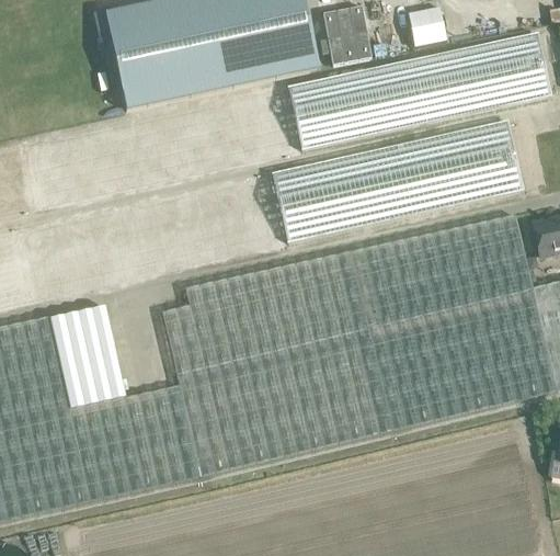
[(159,0),(105,12),(126,109),(267,78),(319,67),(305,0),(159,0)]
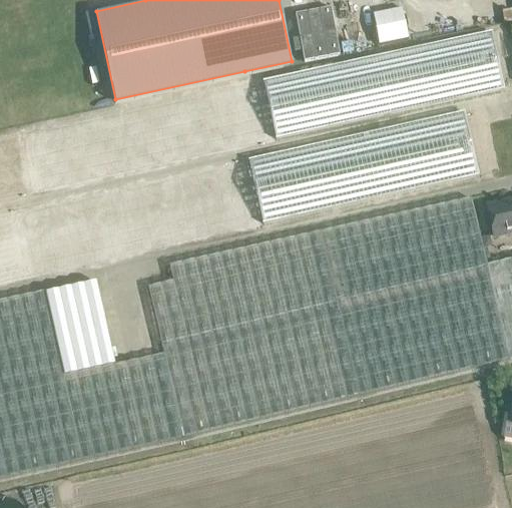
[(376,7),(379,38),(408,35),(405,4),(376,7)]
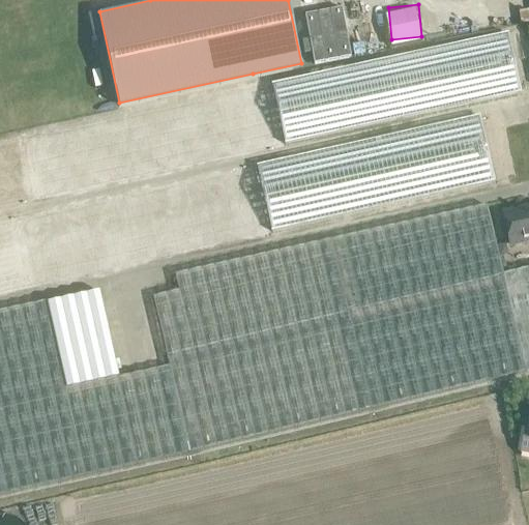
[(342,5),(305,11),(315,60),(351,54),(342,5)]
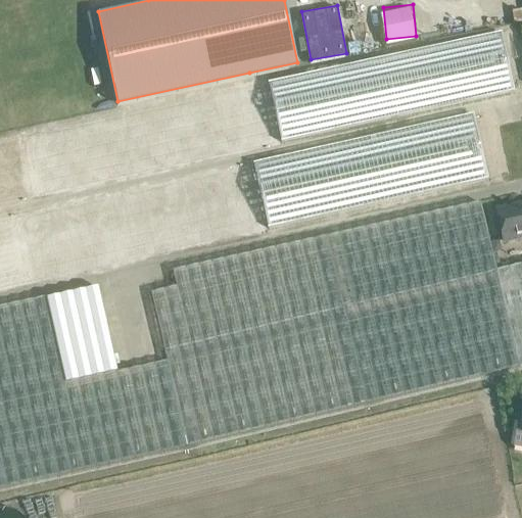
[(27,213),(39,271),(256,227),(247,185),(219,191),(216,175),(27,213)]
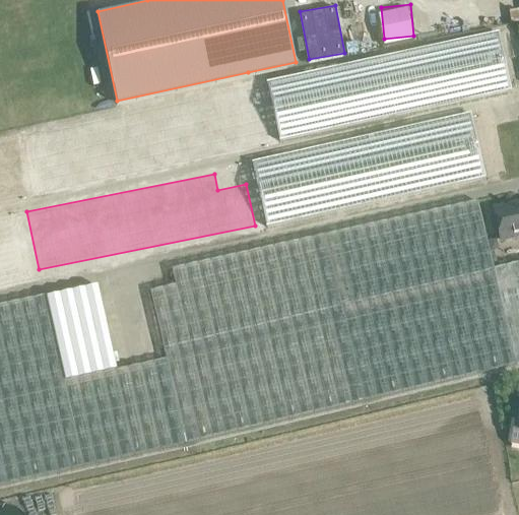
[(65,378),(47,294),(46,292),(0,301),(0,480),(188,440),(402,388),(518,360),(518,258),(494,265),(477,198),(313,235),(172,265),(176,281),(150,287),(167,356),(153,359),(117,367),(65,378)]
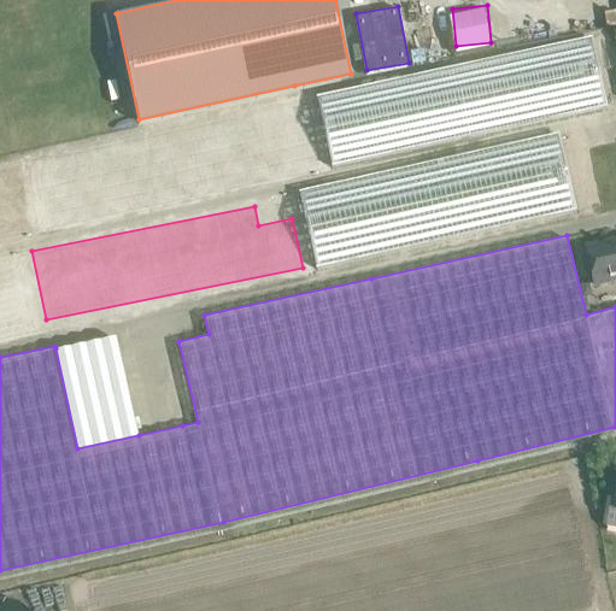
[(594,281),(615,275),(615,235),(586,244),(594,281)]
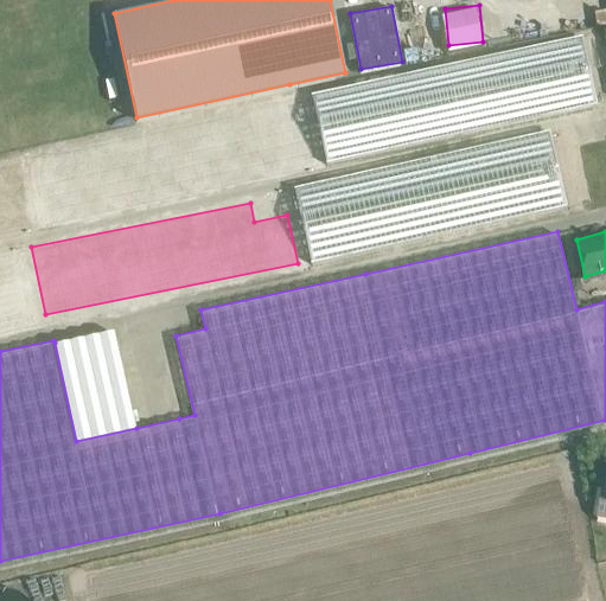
[(76,441),(136,428),(115,330),(55,343),(76,441)]
